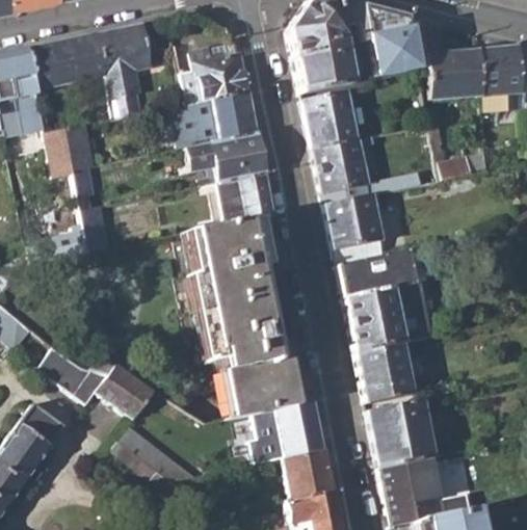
[(0,0),(0,9),(11,7),(9,0),(0,0)]
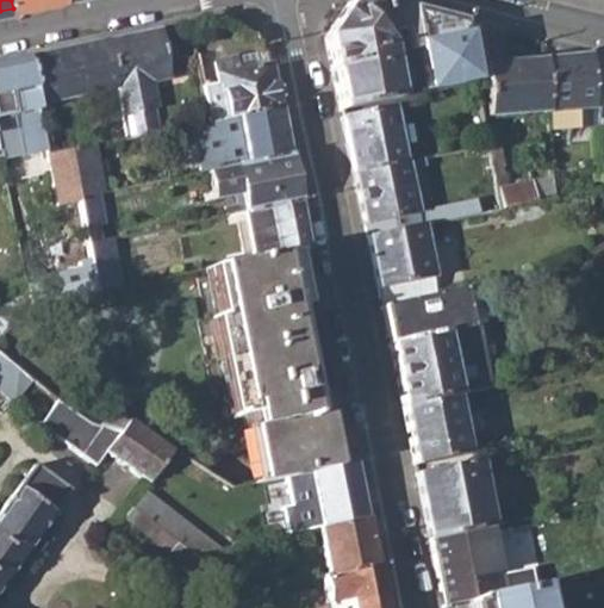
[(400,93),(388,30),(384,0),(355,0),(331,35),(346,105),(400,93)]
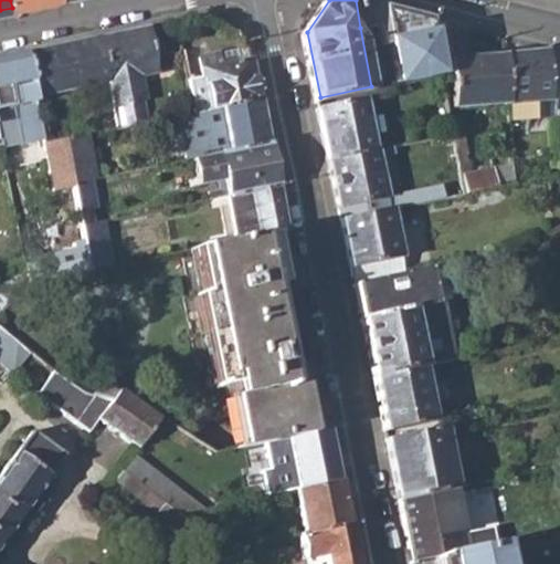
[(356,0),(360,28),(380,24),(383,44),(391,43),(399,82),(430,75),(445,72),(442,52),(434,18),(368,0),(356,0)]
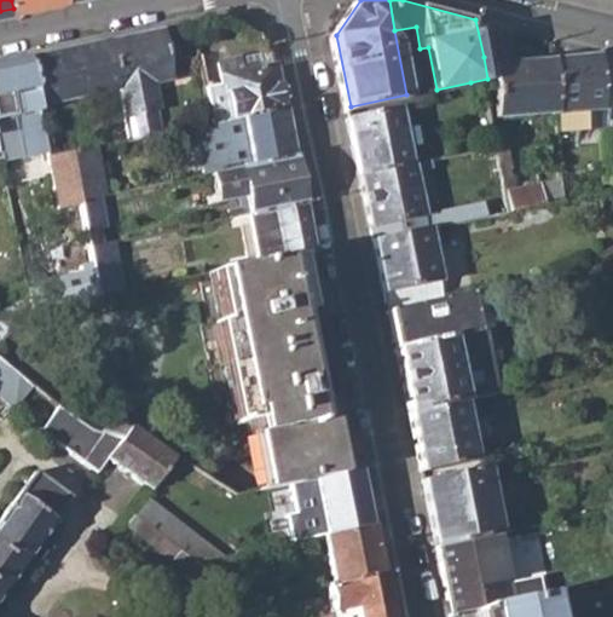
[(196,21),(198,30),(206,29),(204,19),(196,21)]
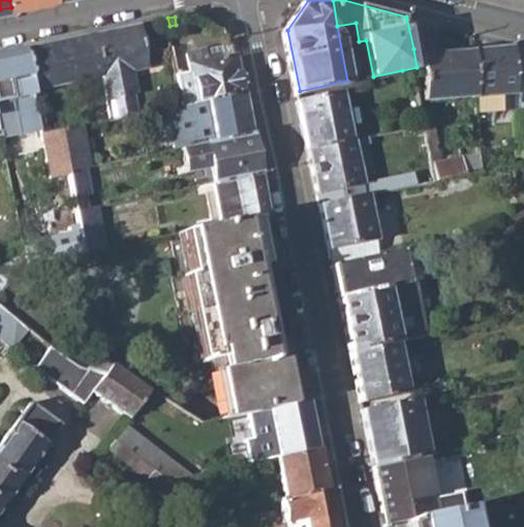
[(406,17),(413,49),(429,47),(427,21),(406,17)]
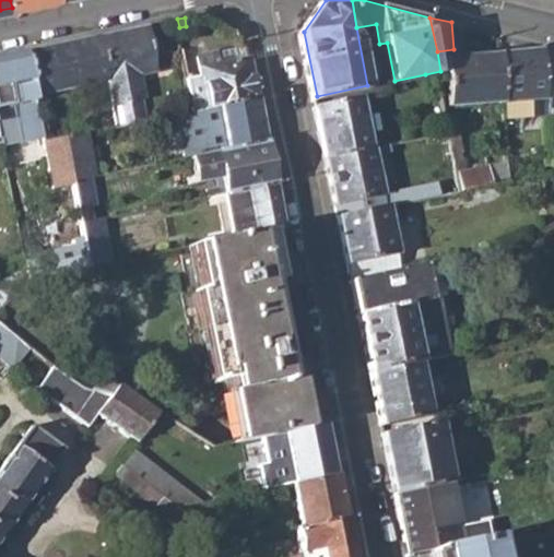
[(112,76),(121,123),(152,119),(141,70),(160,64),(152,24),(103,34),(112,76)]
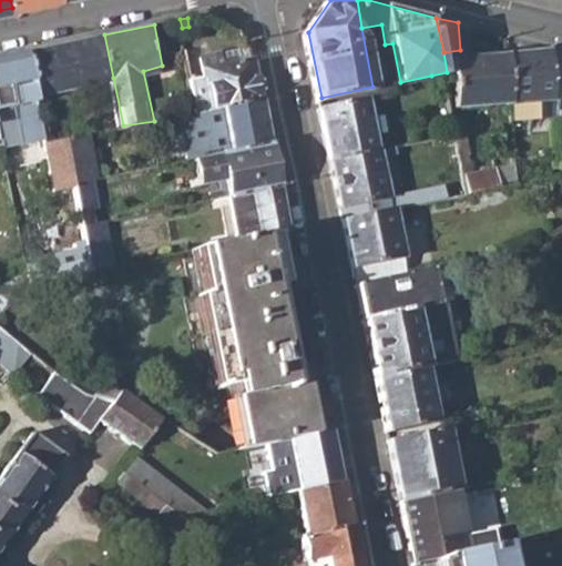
[(29,50),(38,93),(65,87),(77,84),(113,78),(104,34),(29,50)]
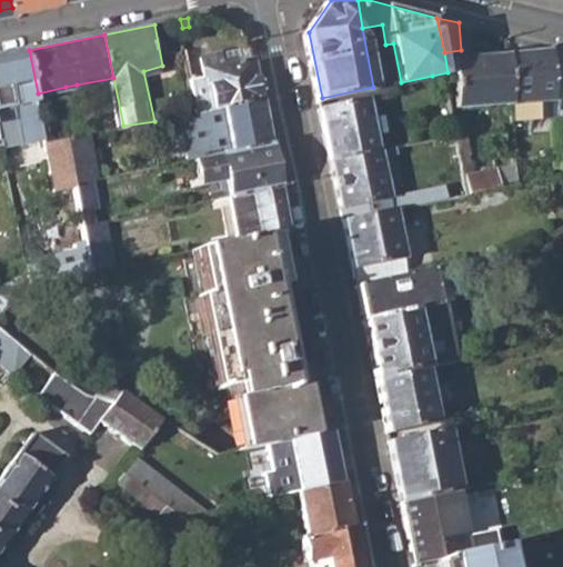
[(511,52),(514,100),(515,118),(550,116),(562,115),(562,50),(551,47),(550,50),(511,52)]
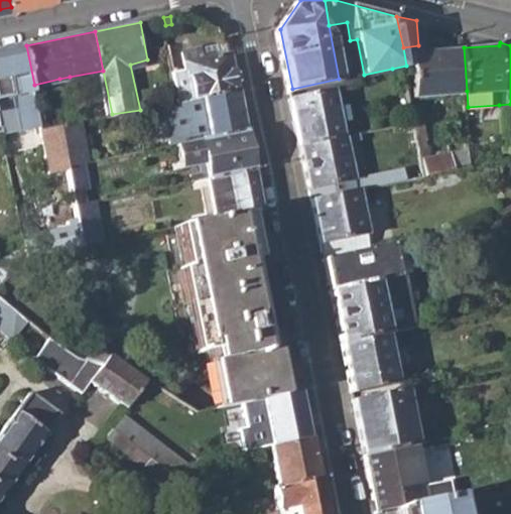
[(221,43),(203,47),(187,50),(197,97),(241,89),(233,51),(231,43),(221,43)]
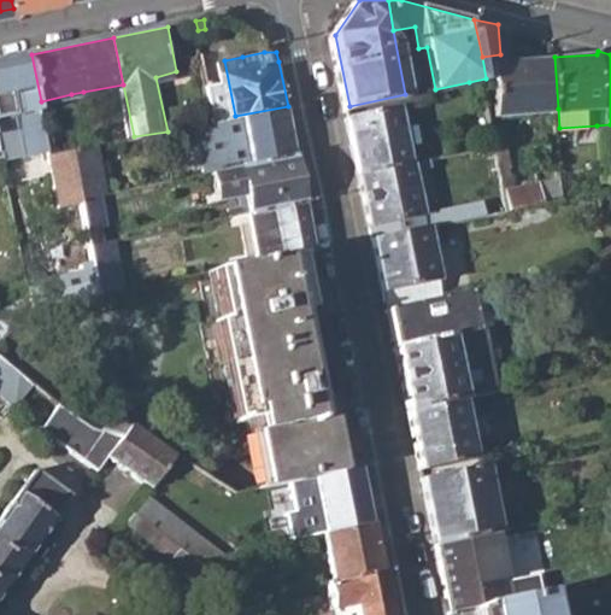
[(0,116),(19,112),(43,107),(41,101),(31,54),(0,60),(0,116)]
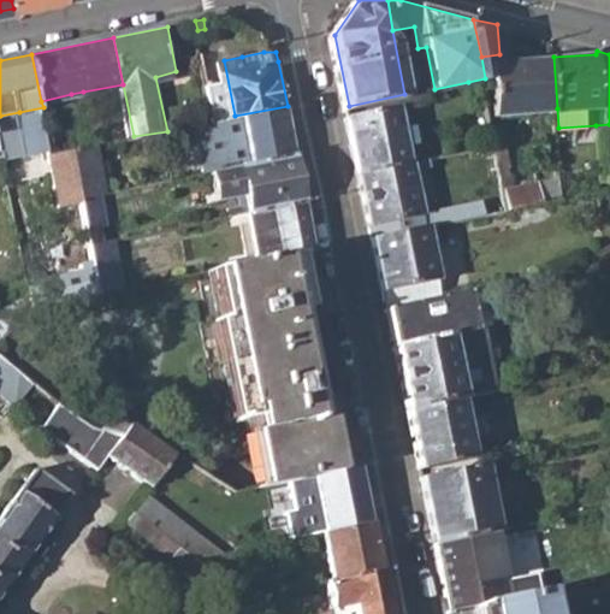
[(497,113),(557,108),(554,57),(493,62),(497,113)]
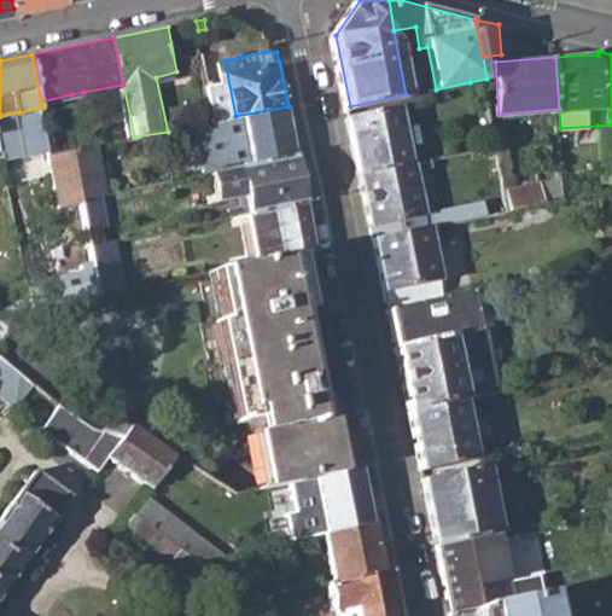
[(85,99),(83,92),(71,94),(73,103),(85,99)]
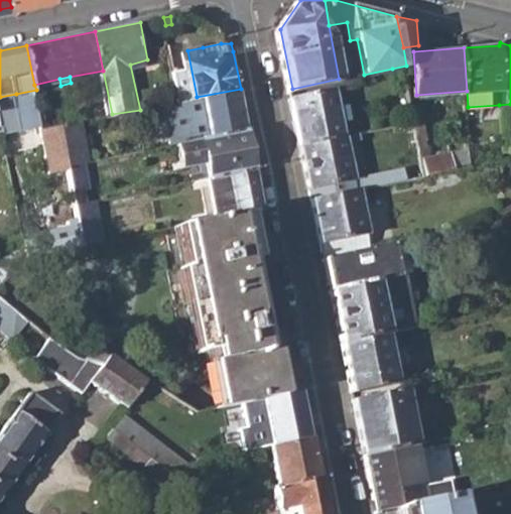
[(303,143),(348,134),(337,88),(294,97),(303,143)]
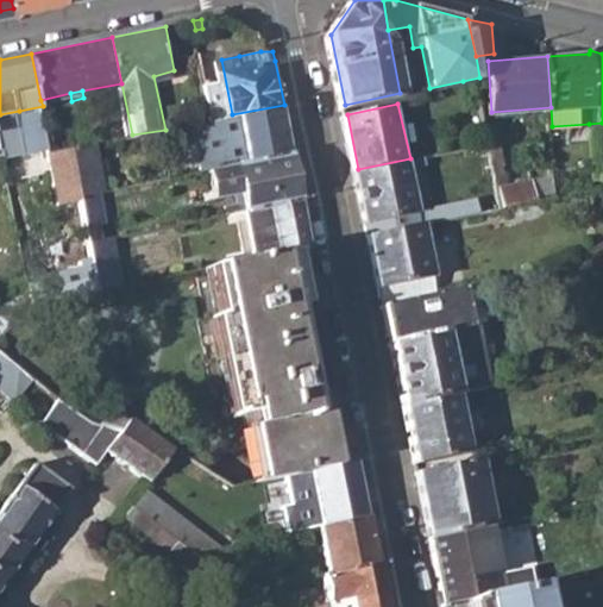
[(228,166),(294,151),(284,105),(232,114),(218,118),(213,119),(205,121),(195,123),(203,170),(218,168),(228,166)]
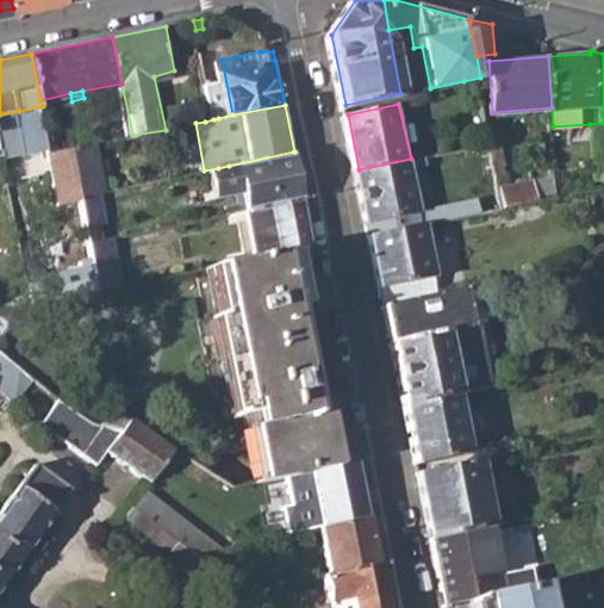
[(19,111),(27,153),(50,149),(48,135),(43,106),(19,111)]
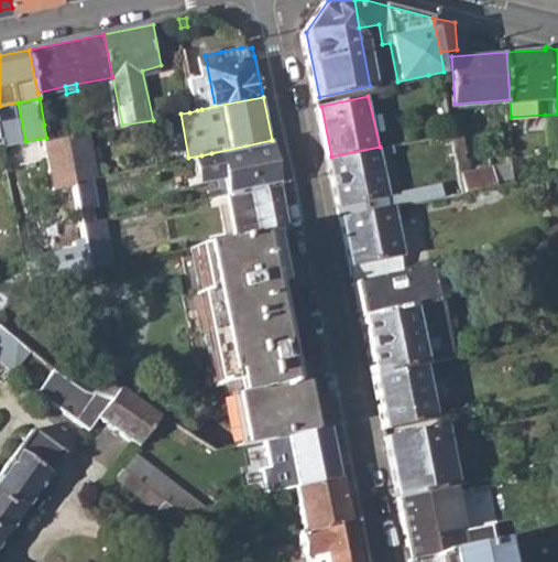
[(187,104),(189,112),(197,110),(195,101),(187,104)]
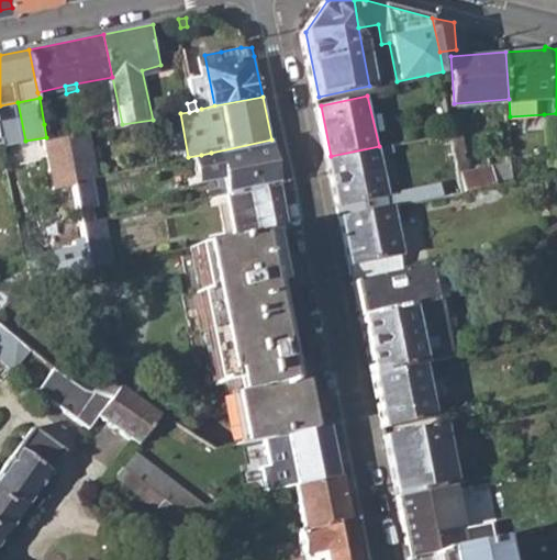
[(63,121),(44,124),(46,137),(48,141),(67,136),(63,121)]
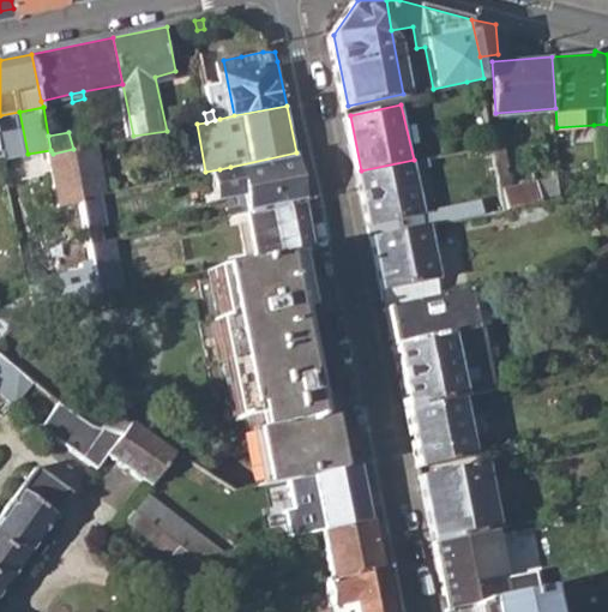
[(505,180),(511,208),(561,197),(560,183),(542,185),(543,190),(539,191),(536,181),(515,185),(506,133),(495,136),(500,154),(505,180)]
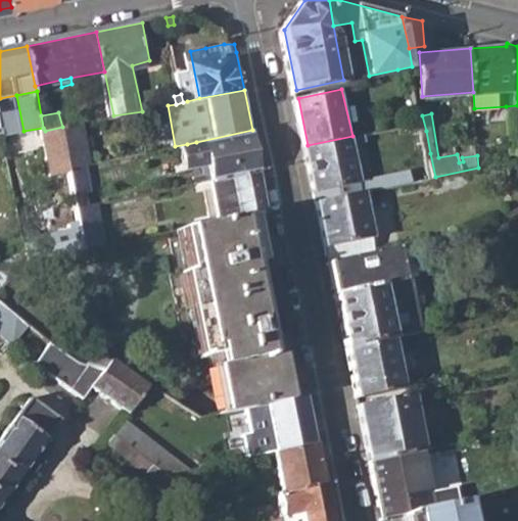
[(62,127),(72,168),(88,163),(92,163),(84,123),(62,127)]
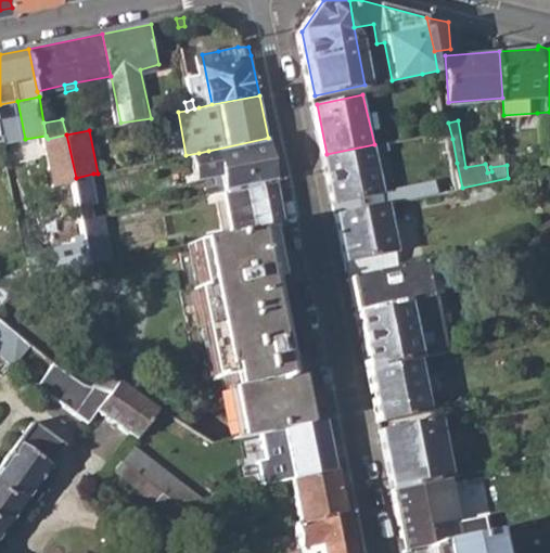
[(56,184),(77,181),(76,178),(66,134),(48,139),(48,142),(51,154),(56,184)]
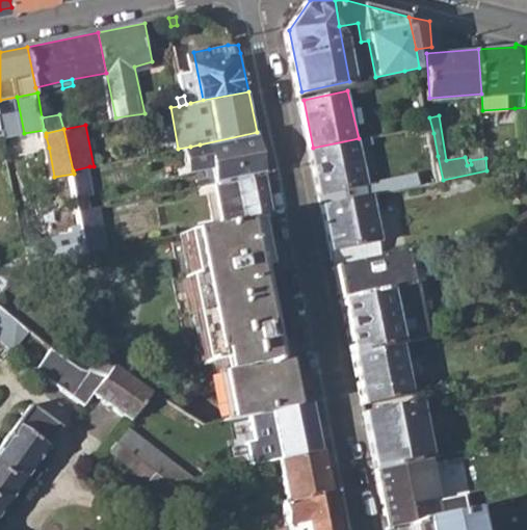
[(216,183),(265,173),(257,132),(200,144),(190,147),(193,165),(194,168),(214,165),(216,177),(211,178),(211,184),(216,183)]
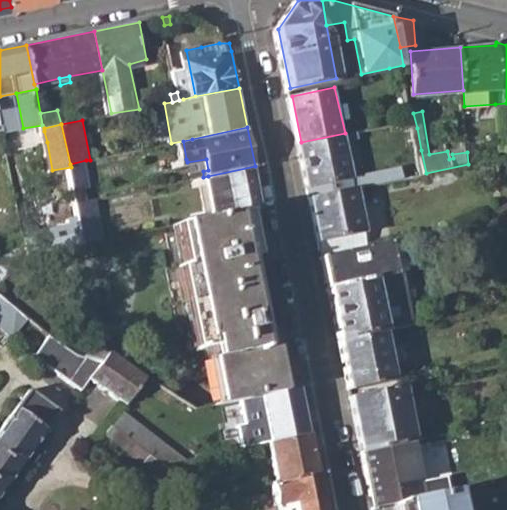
[(408,144),(413,151),(421,150),(417,128),(406,130),(408,144)]
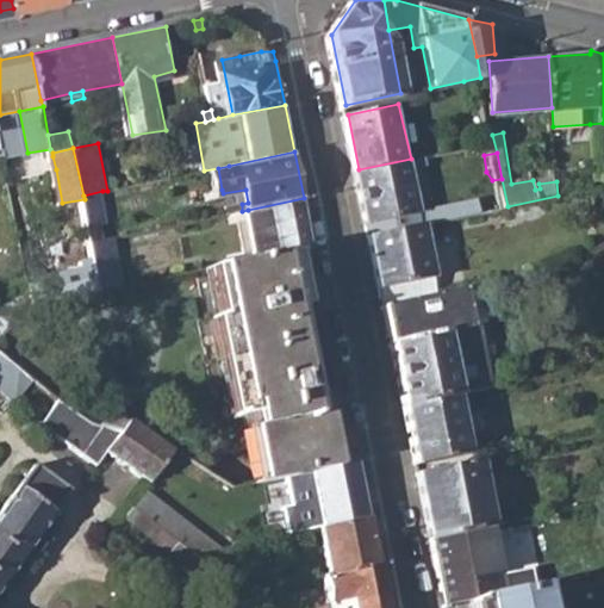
[(359,169),(369,221),(422,210),(412,167),(433,165),(431,155),(411,159),(359,169)]
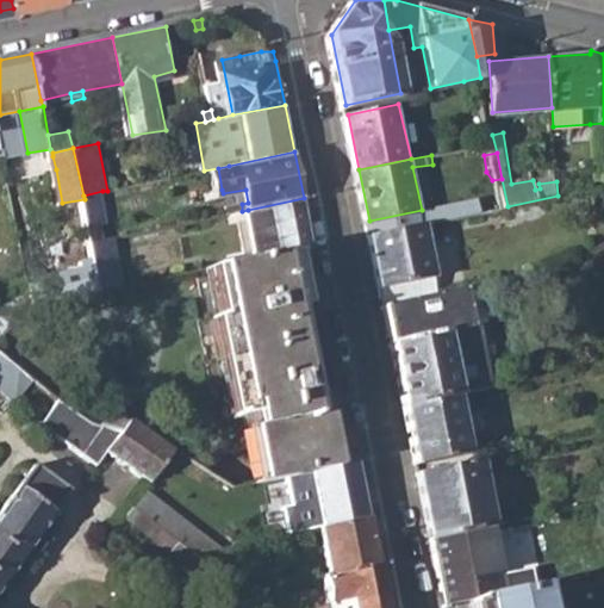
[(44,171),(56,169),(53,156),(43,159),(44,171)]
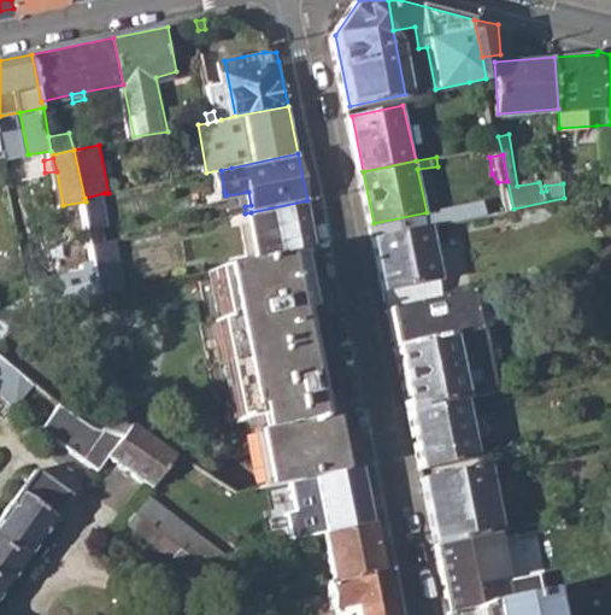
[(513,209),(507,181),(498,182),(495,188),(499,211),(513,209)]
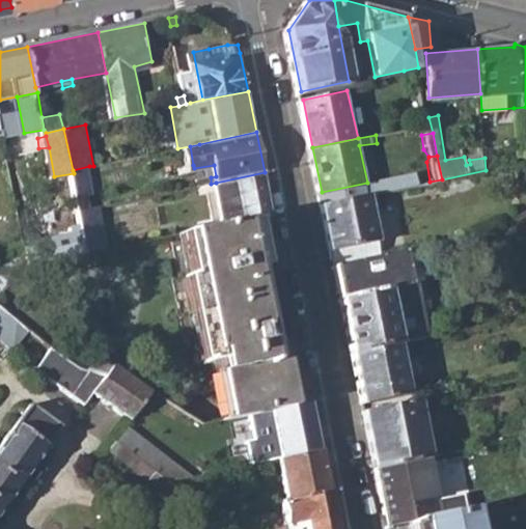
[(95,194),(89,166),(73,170),(74,173),(82,211),(92,209),(89,196),(95,194)]
